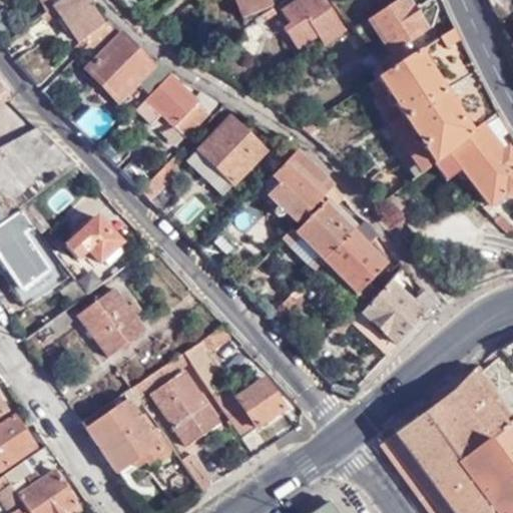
[(37,0),(44,13),(53,7),(62,0),(37,0)]
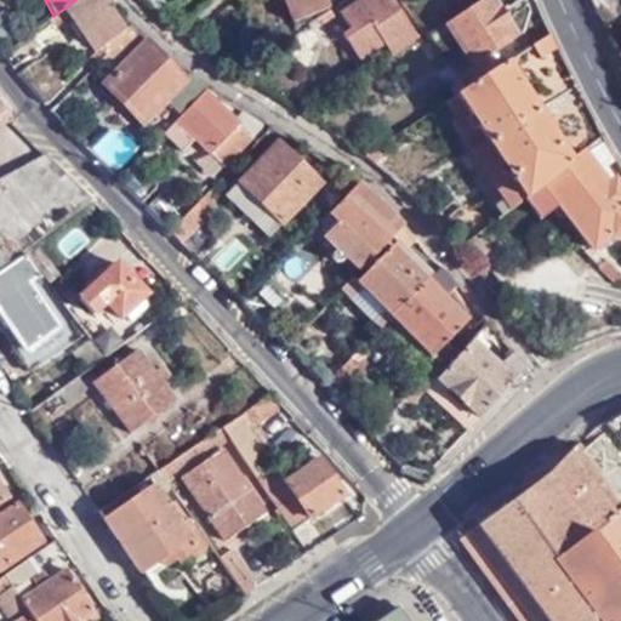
[(75,0),(64,9),(70,17),(92,51),(126,29),(109,0),(75,0)]
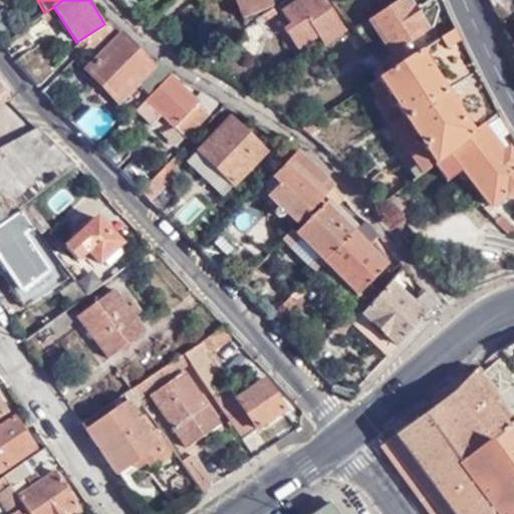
[(135,0),(118,0),(131,12),(139,4),(135,0)]
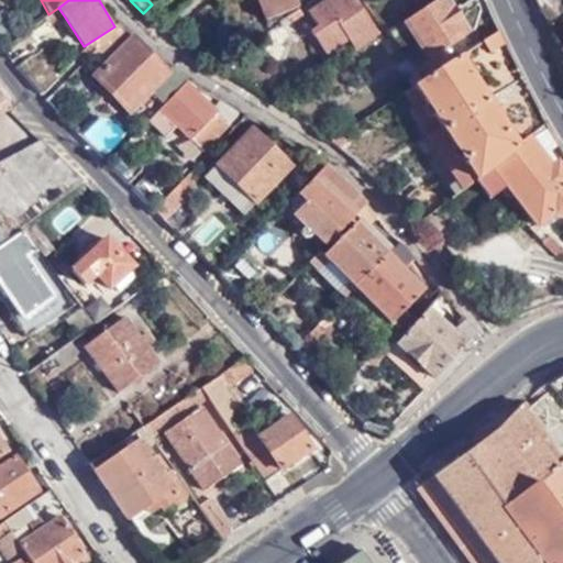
[(295,9),(291,0),(256,0),(265,20),(295,9)]
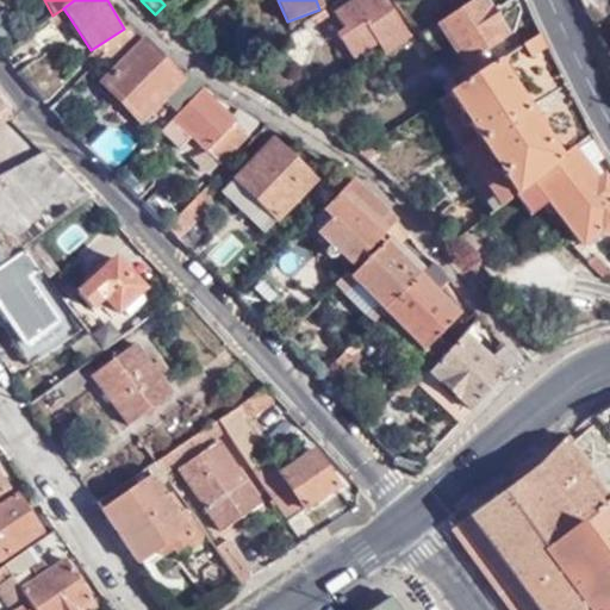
[(410,33),(388,0),(348,0),(337,8),(348,24),(338,30),(353,54),(374,39),(383,51),(410,33)]
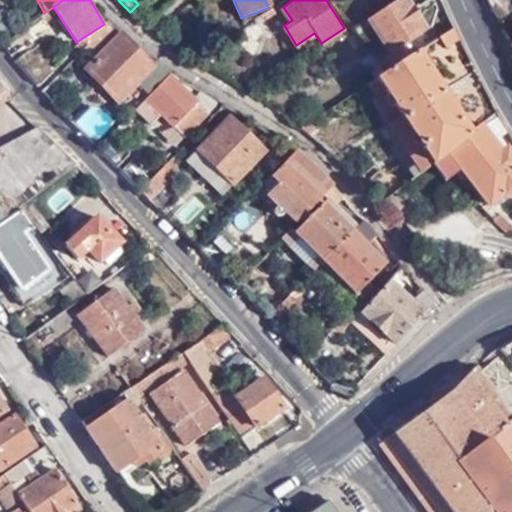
[(427,31),(407,0),(395,0),(368,17),(390,53),(427,31)]
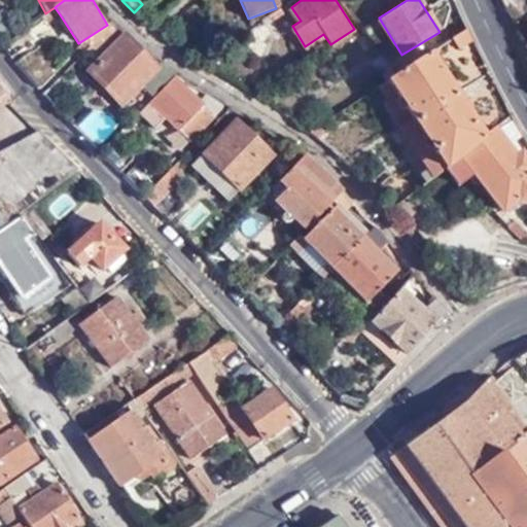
[(55,7),(45,13),(50,22),(60,14),(55,7)]
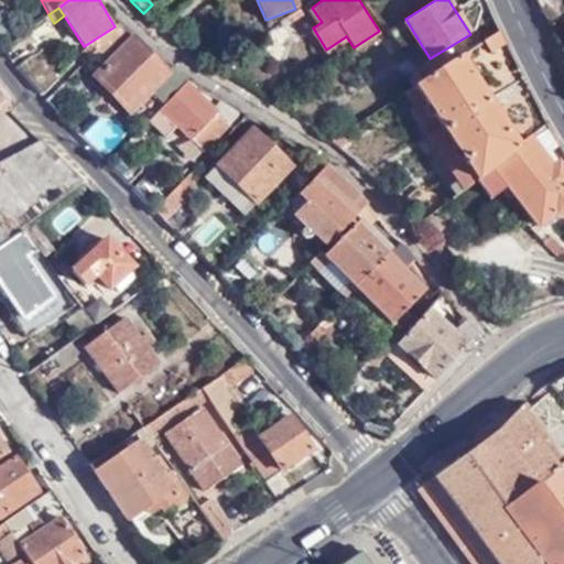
[(4,9),(0,11),(0,42),(19,30),(4,9)]
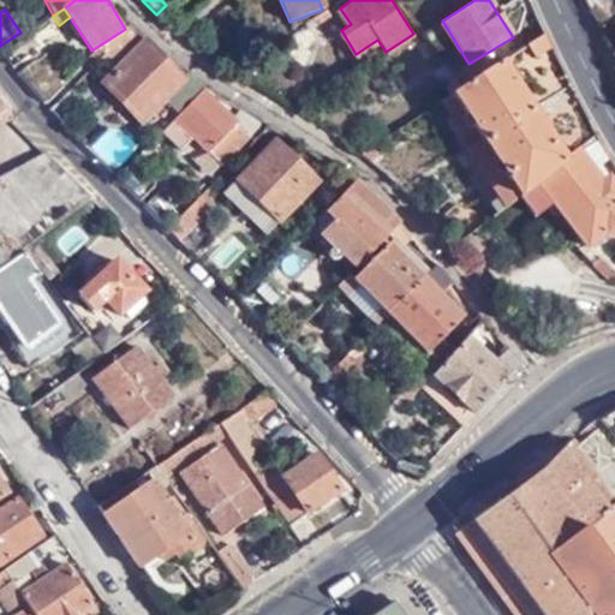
[(132,25),(100,60),(109,69),(141,35),(132,25)]
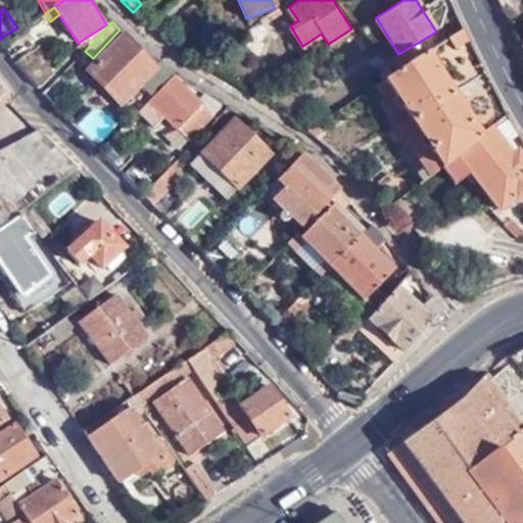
[(470,41),(465,29),(449,38),(456,50),(470,41)]
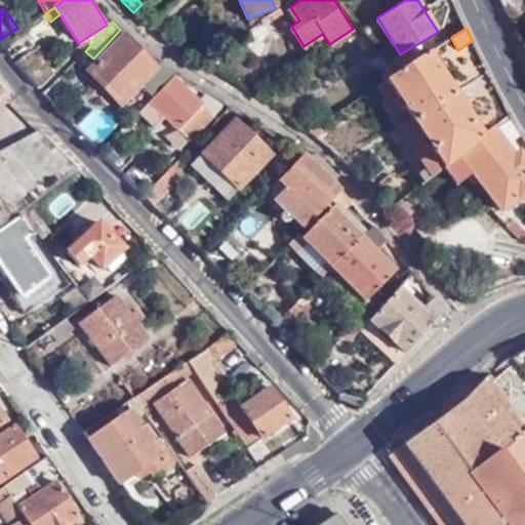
[(152,94),(174,71),(166,66),(161,63),(156,69),(145,54),(124,34),(87,71),(123,104),(143,84),(152,94)]
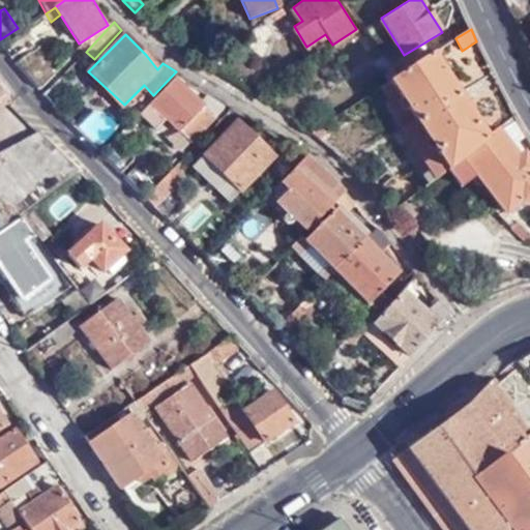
[(433,53),(404,70),(377,89),(403,128),(458,92),(433,53)]
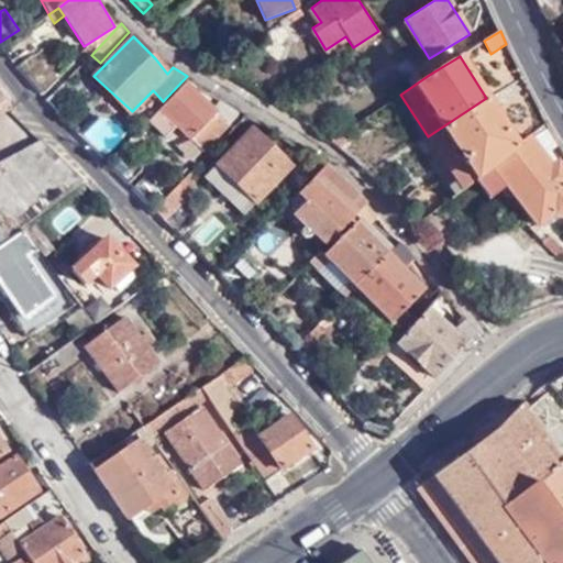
[(47,101),(67,80),(66,79),(46,101),(47,101)]
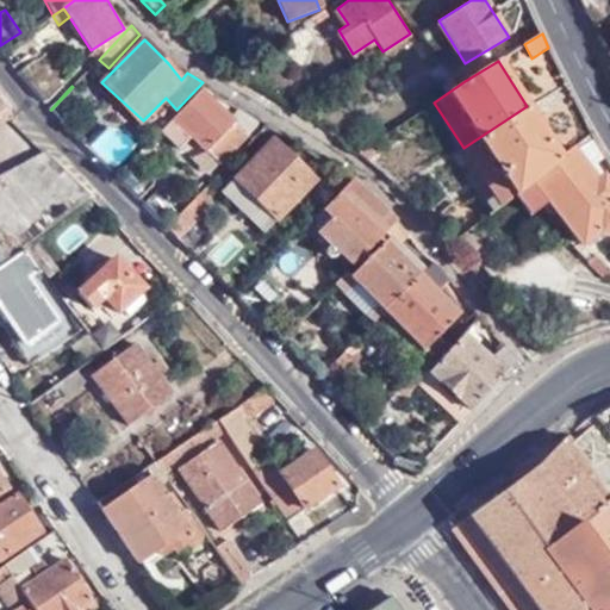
[(217,165),(260,119),(238,106),(230,114),(201,87),(156,136),(176,155),(191,141),(217,165)]
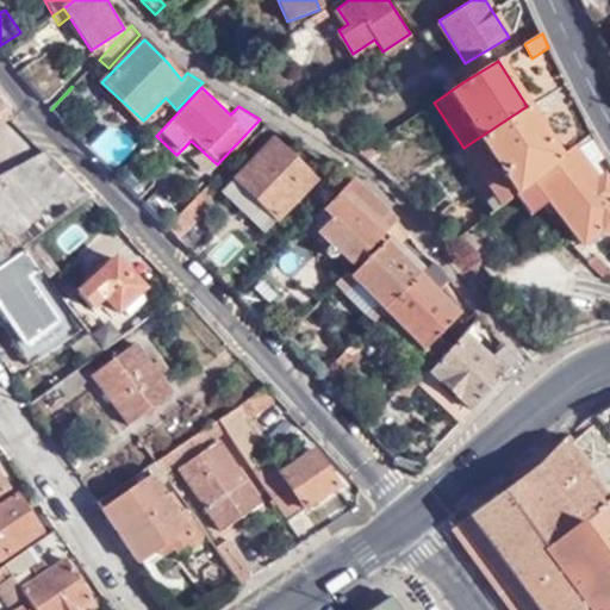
[(0,113),(8,109),(11,107),(0,91),(0,113)]
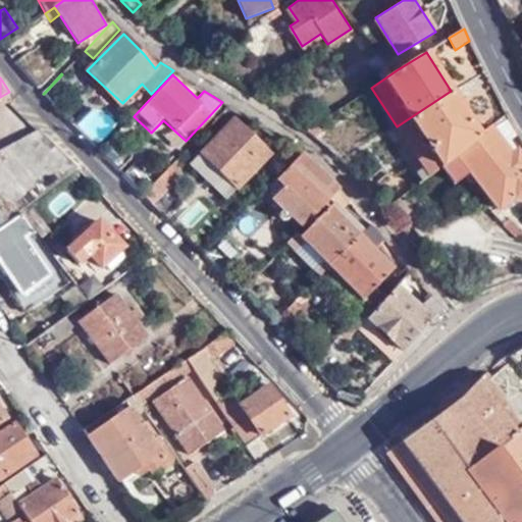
[(480,136),(451,91),(397,126),(428,174),(441,166),(490,133),(493,137),(497,135),(493,129),(492,128),(480,136)]
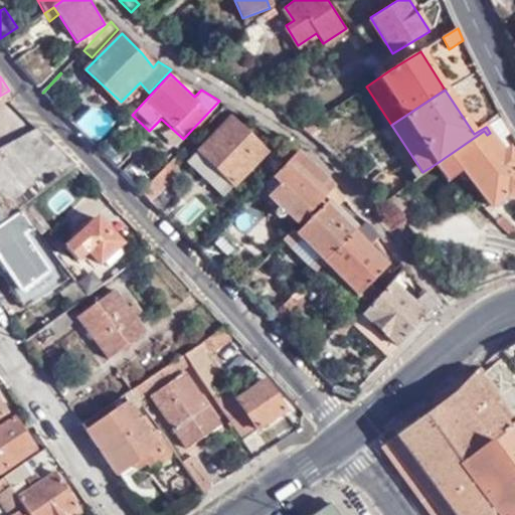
[(0,106),(11,98),(7,92),(0,96),(0,106)]
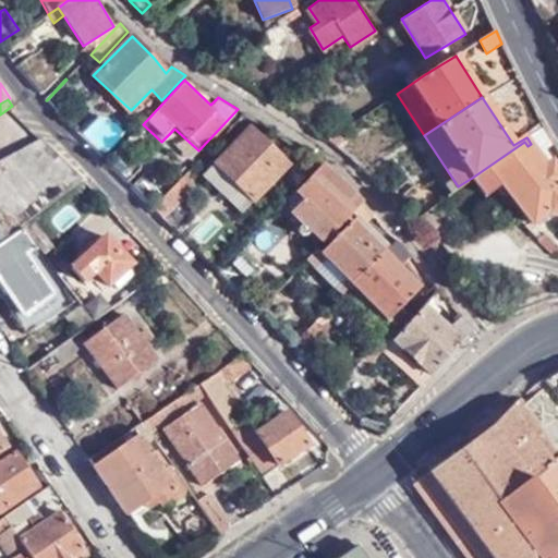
[(291,162),(252,123),(203,172),(243,211),(291,162)]
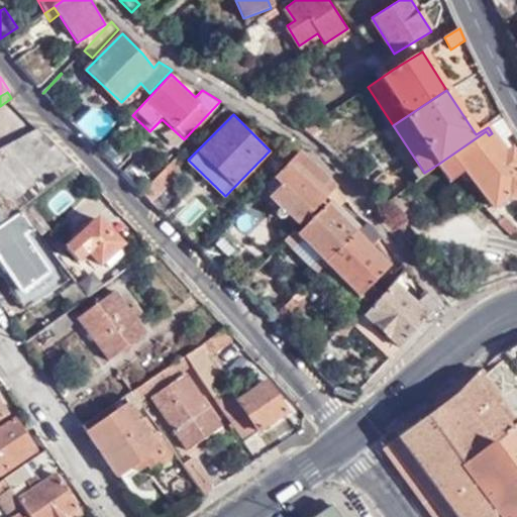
[(318,119),(302,129),(310,135),(323,126),(318,119)]
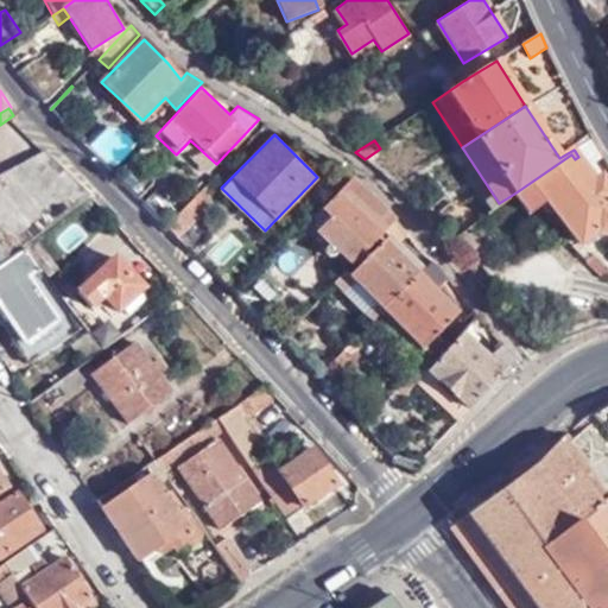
[(591,140),(575,151),(578,157),(595,146),(591,140)]
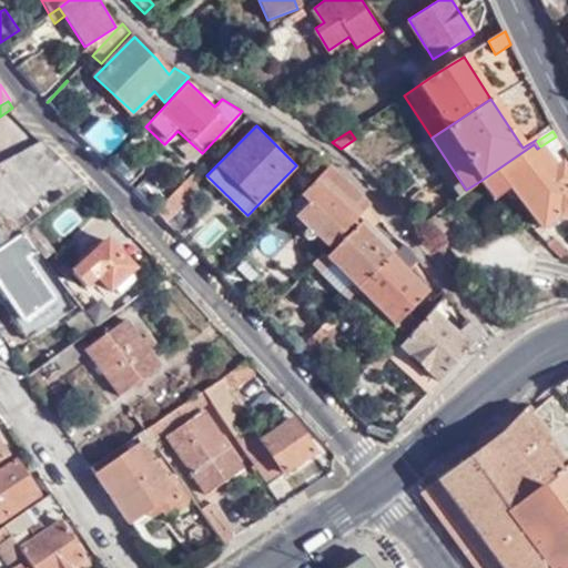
[(556,137),(540,146),(549,158),(564,148),(556,137)]
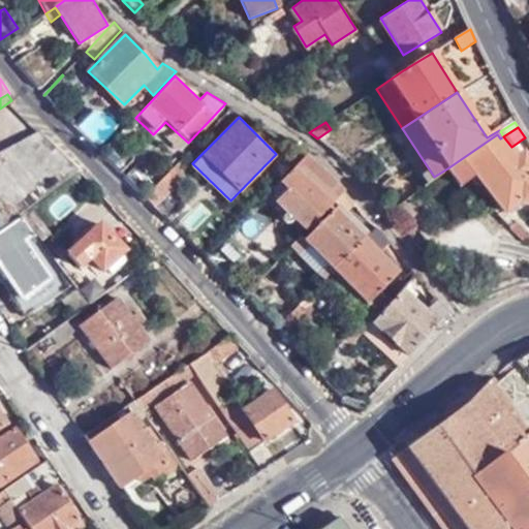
[(0,152),(0,227),(19,214),(21,213),(75,170),(40,131),(19,147),(2,151),(0,152)]
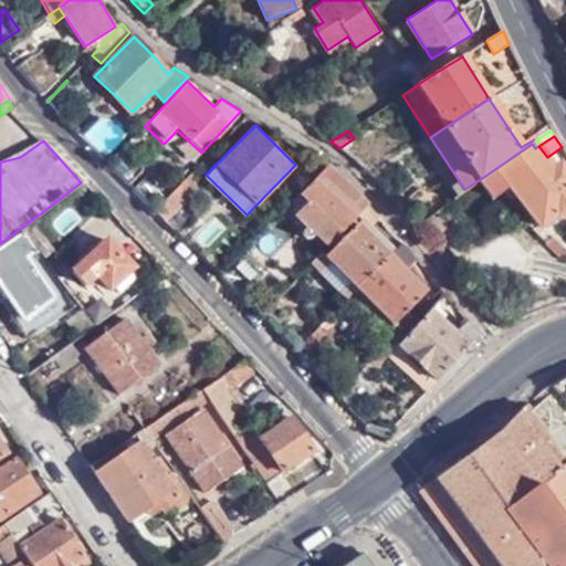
[(479,180),(464,189),(467,191),(480,182),(532,144),(479,180)]
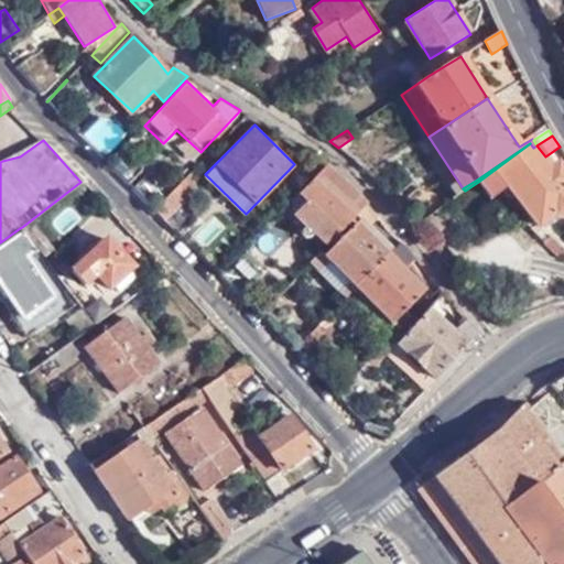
[(545,156),(537,145),(533,148),(530,143),(478,182),(489,196),(507,184),(539,227),(552,217),(563,216),(563,170),(559,163),(553,167),(545,156)]
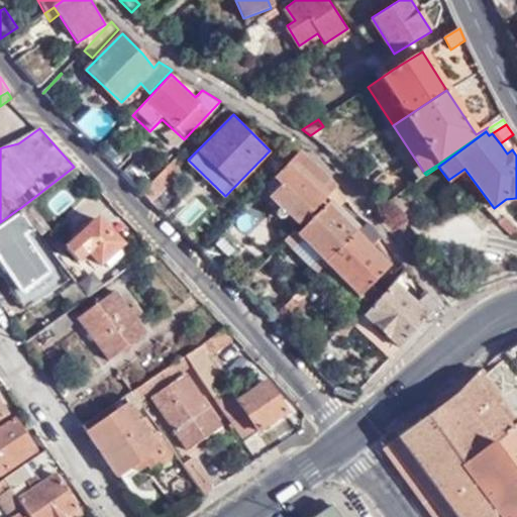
[(188,158),(181,151),(161,174),(166,180),(188,158)]
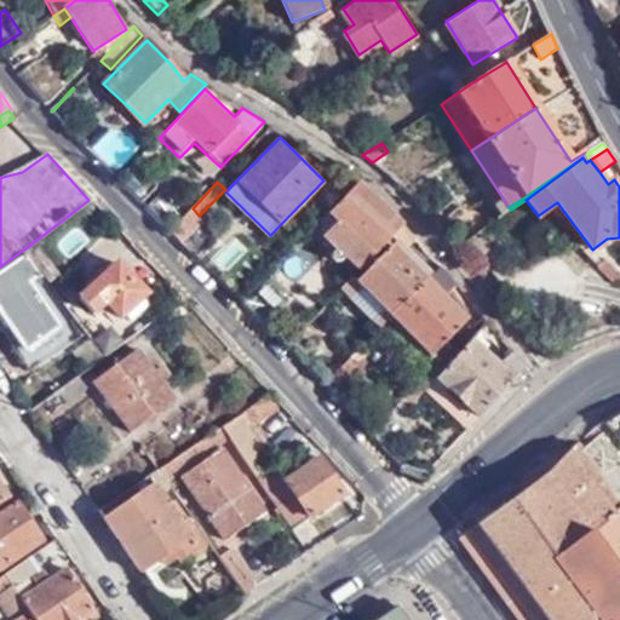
[(382,204),(359,185),(316,228),(323,236),(323,239),(360,271),(403,227),(382,204)]
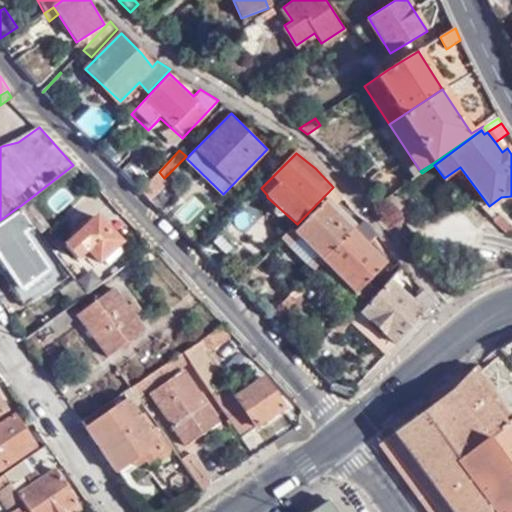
[(151,202),(162,213),(184,191),(172,179),(151,202)]
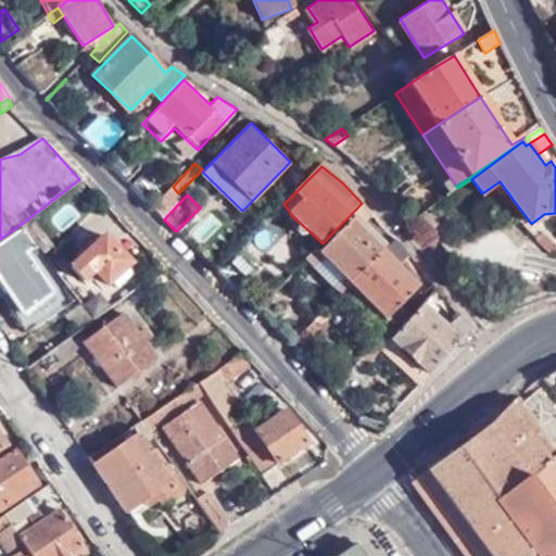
[(371,214),(364,206),(355,215),(363,222),(371,214)]
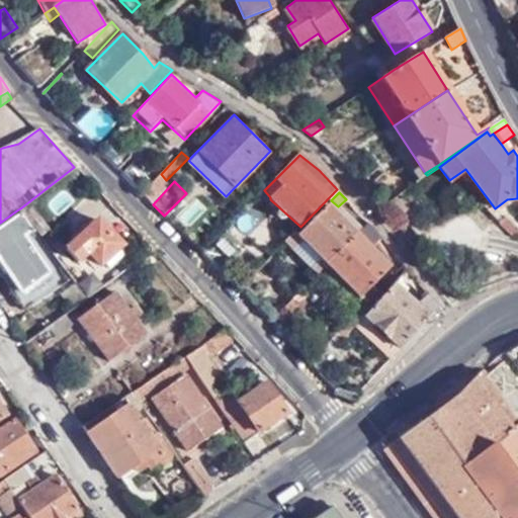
[(305,240),(335,210),(328,202),(296,232),(305,240)]
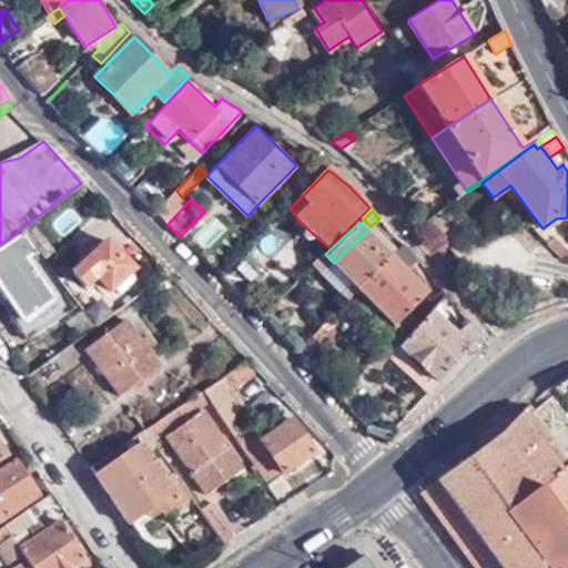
[(20,230),(0,244),(0,285),(31,333),(71,306),(20,230)]
